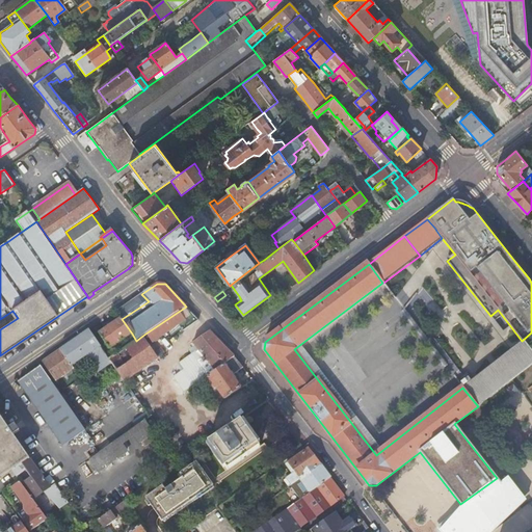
[(149,301),(141,294),(116,311),(121,318),(122,319),(149,301)]
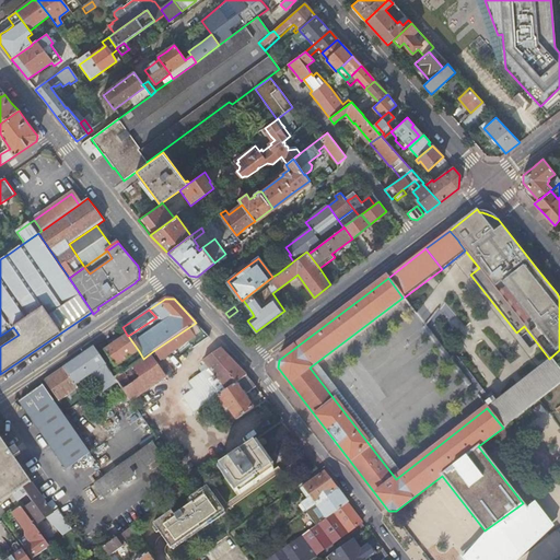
[(201,328),(196,323),(153,351),(161,361),(188,342),(194,348),(210,337),(201,328)]
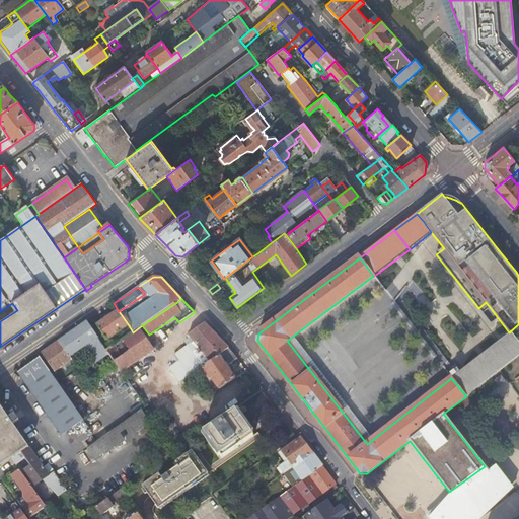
[(107,341),(129,325),(119,311),(118,310),(107,317),(97,324),(107,341)]
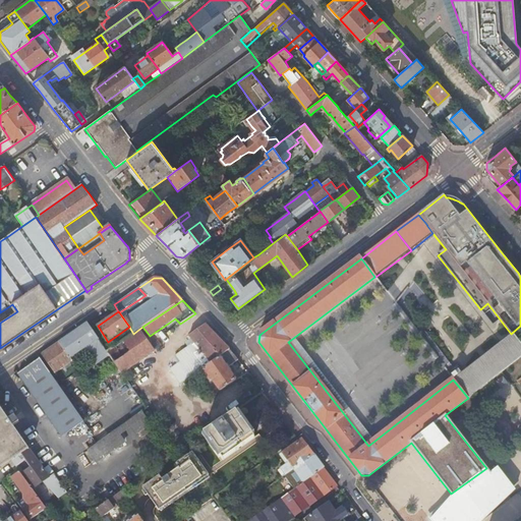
[(73,333),(59,342),(70,359),(87,348),(95,361),(108,353),(107,352),(104,347),(88,323),(73,333)]
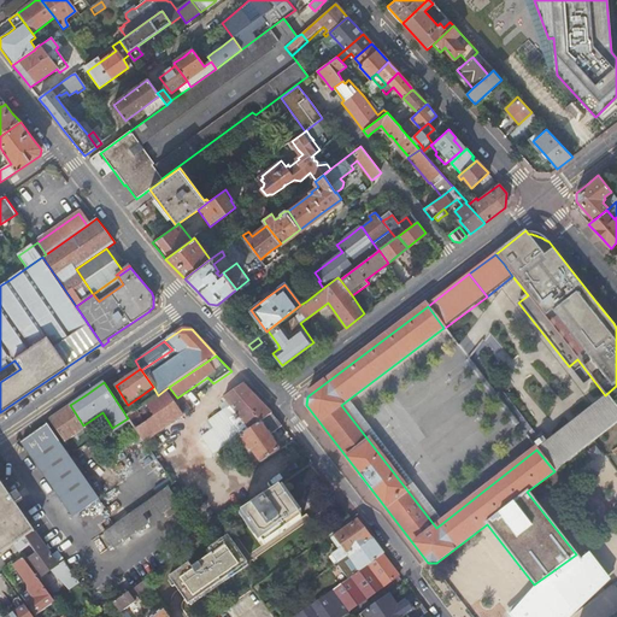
[(223,399),(224,399),(230,407),(228,410),(233,416),(236,413),(238,416),(231,419),(244,435),(272,415),(244,385),(223,399)]
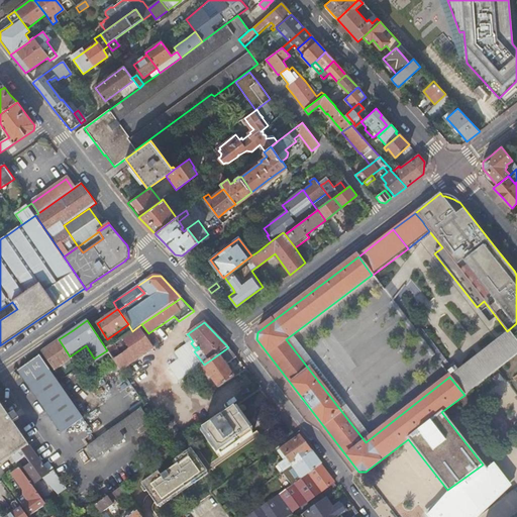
[(112,345),(106,349),(107,350),(115,362),(121,371),(153,349),(137,327),(132,331),(112,345)]
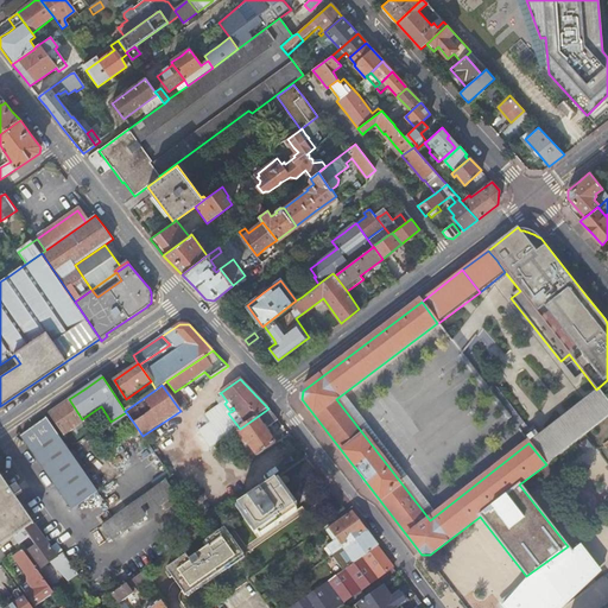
[(607,404),(596,390),(529,443),(546,464),(607,416),(607,404)]
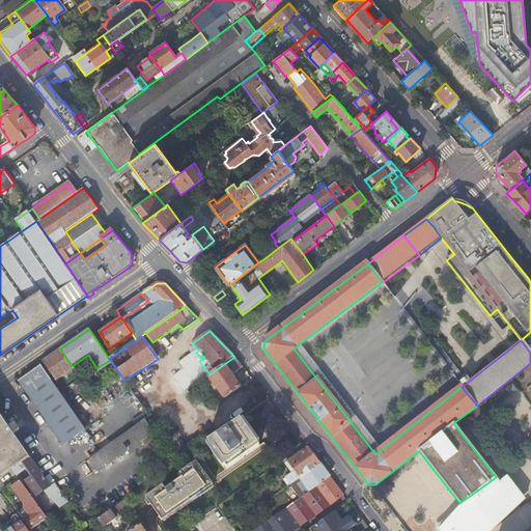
[(56,382),(75,369),(72,366),(60,348),(51,355),(42,361),(56,382)]
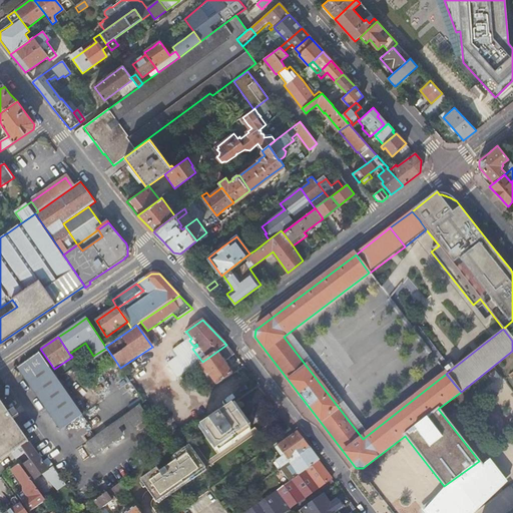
[(234,355),(226,345),(202,362),(199,364),(207,375),(209,374),(216,384),(223,380),(231,374),(223,363),(234,355)]
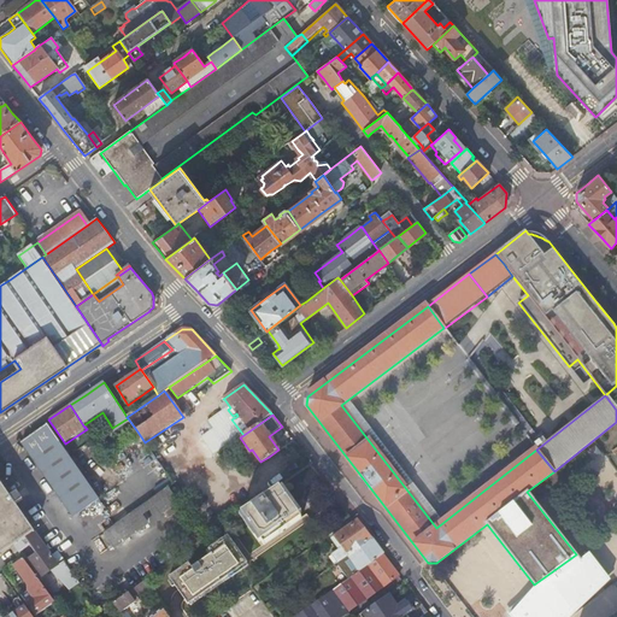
[(99,499),(47,425),(22,444),(72,517),(99,499)]
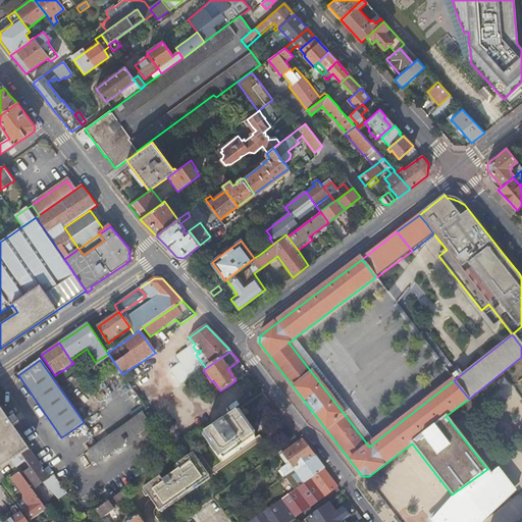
[(0,471),(12,462),(30,450),(13,427),(8,420),(0,407),(0,471)]
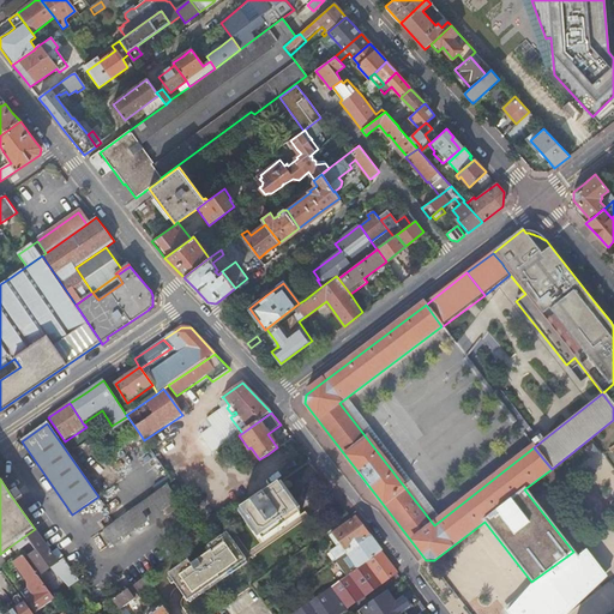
[(264,493),(239,510),(263,541),(300,515),(277,483),(277,485),(264,493)]
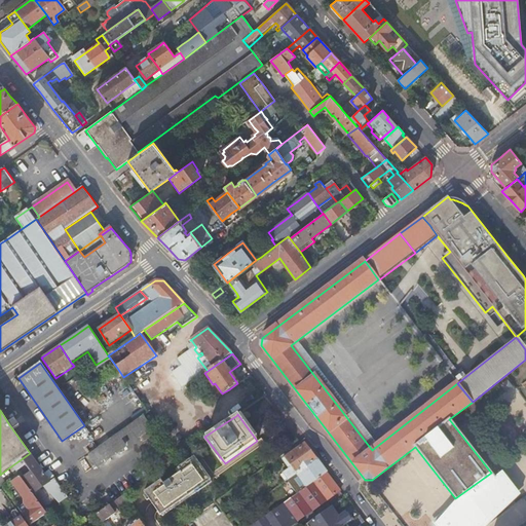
[(119,431),(99,446),(87,454),(97,466),(152,428),(143,415),(119,431)]
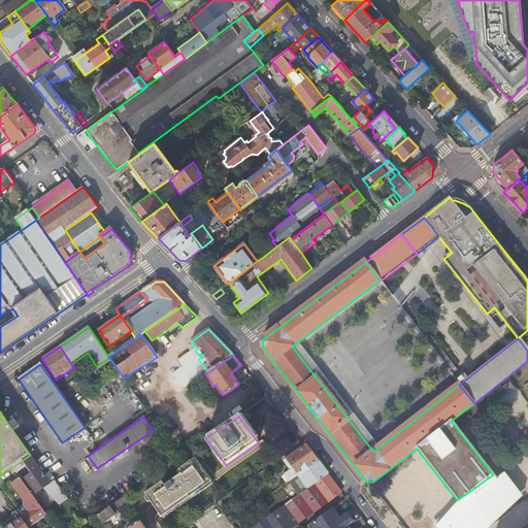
[(14,420),(8,425),(13,432),(20,427),(14,420)]
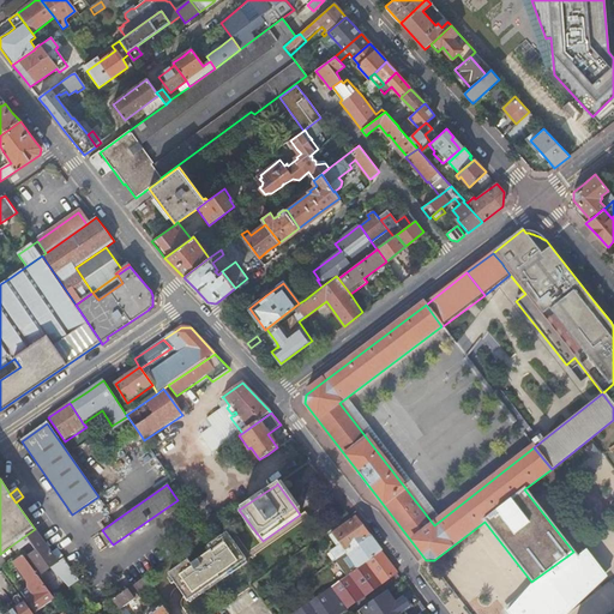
[(347,553),(369,537),(355,518),(330,536),(337,547),(331,552),(337,560),(347,553)]
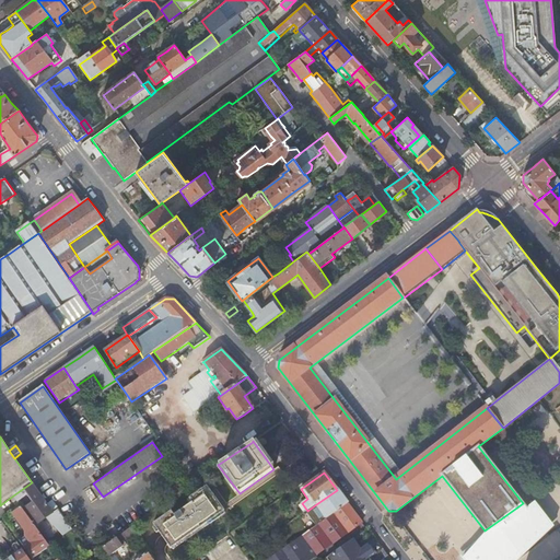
[(32,482),(13,496),(18,502),(22,499),(28,494),(32,499),(34,498),(36,502),(35,503),(26,509),(38,524),(53,513),(32,482)]
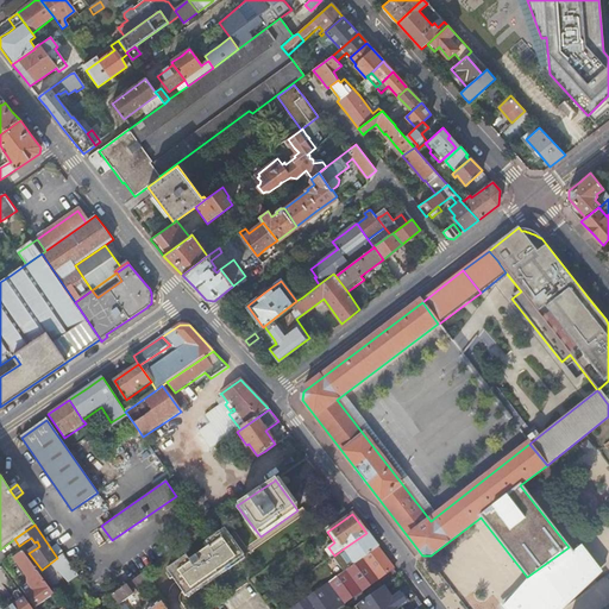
[(167,570),(184,597),(244,556),(226,529),(206,542),(209,548),(190,562),(187,557),(167,570)]
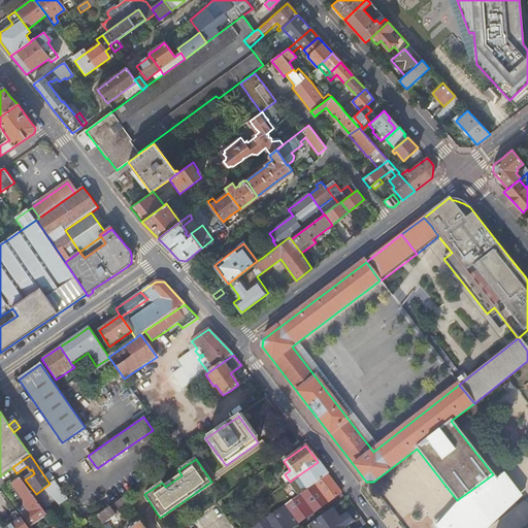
[(307,489),(328,474),(318,462),(298,475),(307,489)]
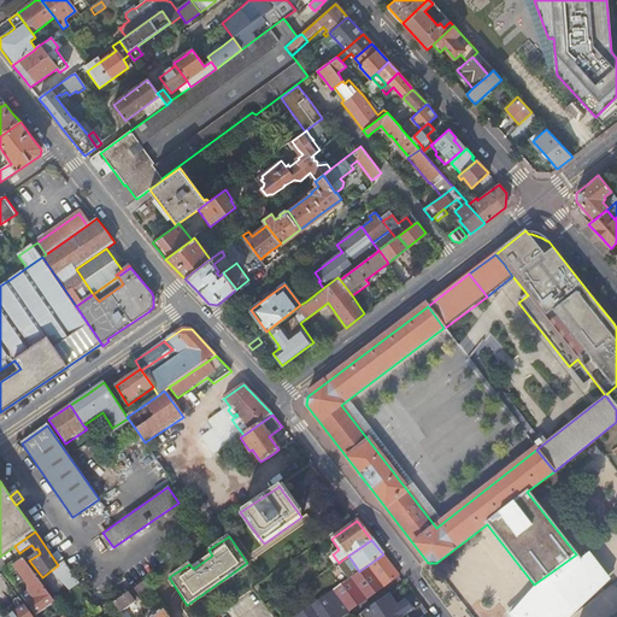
[(359,571),(294,616),(340,616),(400,576),(383,554),(359,571)]
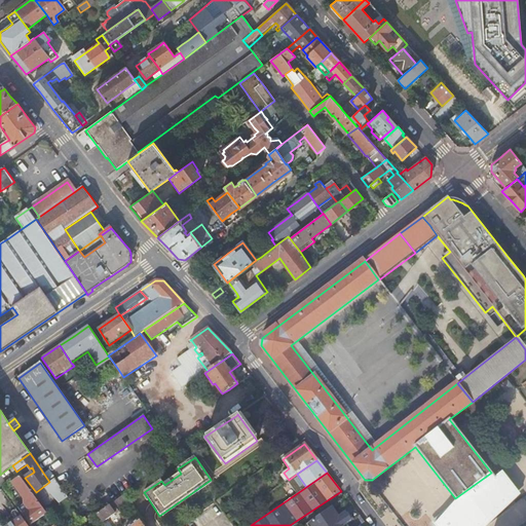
[(455,498),(477,525),(497,525),(519,510),(491,473),(455,498)]
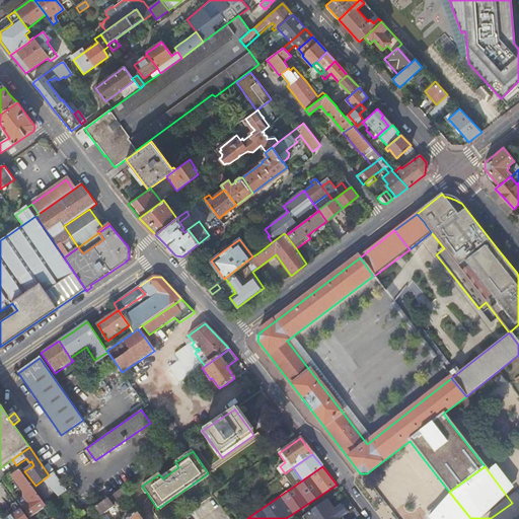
[(32,500),(22,507),(30,518),(35,514),(47,507),(19,470),(12,475),(19,487),(28,499),(30,497),(32,500)]
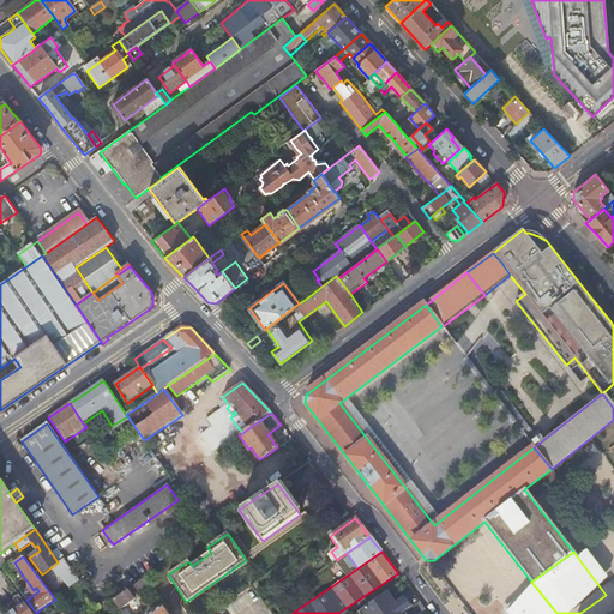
[(70,579),(76,576),(62,559),(58,563),(70,579)]
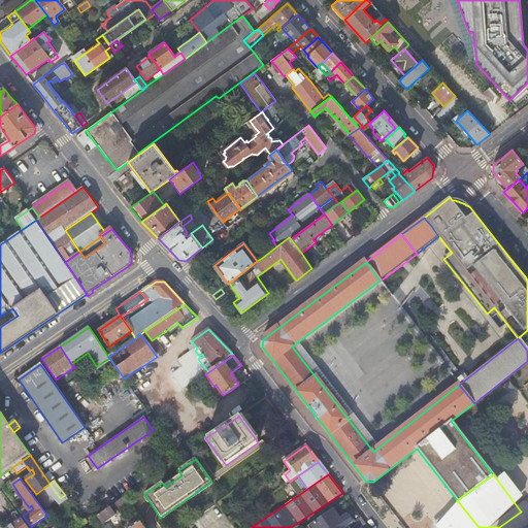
[(400,518),(416,505),(399,485),(393,490),(392,487),(390,487),(386,490),(385,492),(388,495),(384,497),(392,506),(400,518)]
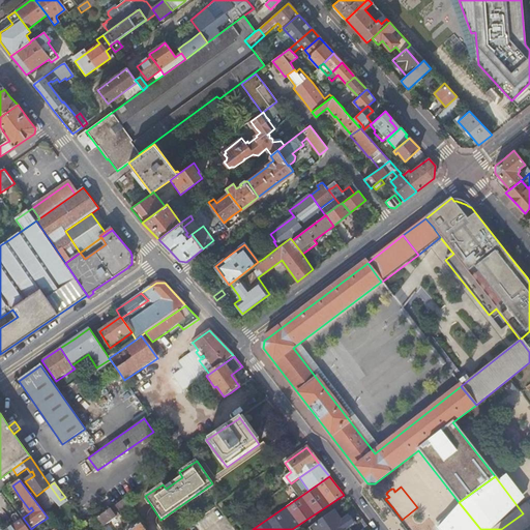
[(126,505),(122,499),(96,517),(106,529),(111,529),(110,527),(107,527),(106,528),(104,526),(119,516),(117,512),(126,505)]
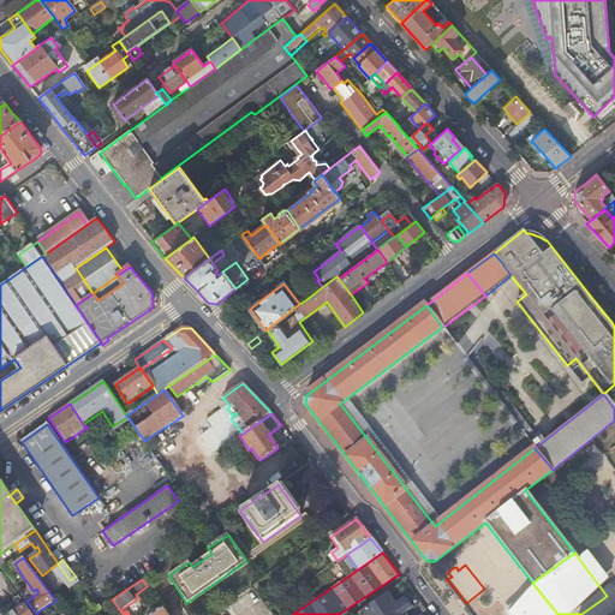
[(252,587),(256,593),(268,585),(263,580),(252,587)]
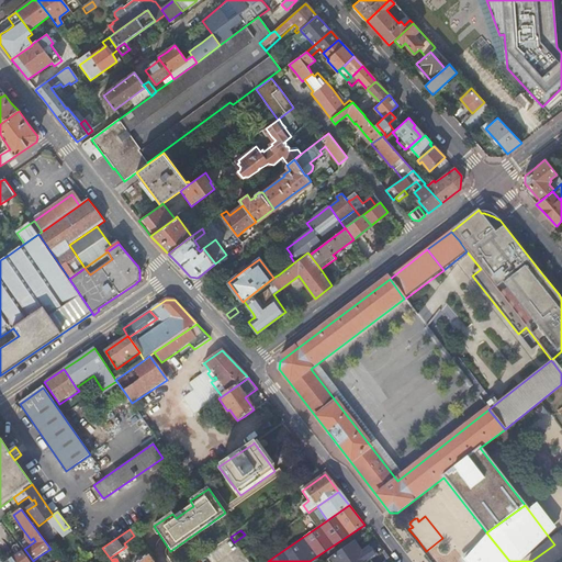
[(367,561),(378,555),(372,548),(362,554),(355,542),(327,561),(328,561),(367,561)]
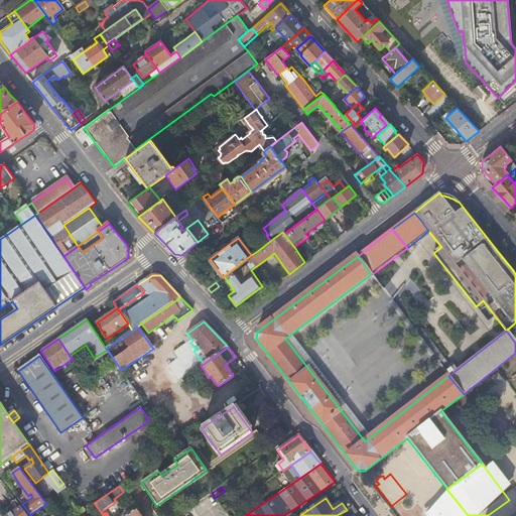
[(46,504),(35,511),(37,515),(48,507),(46,504)]
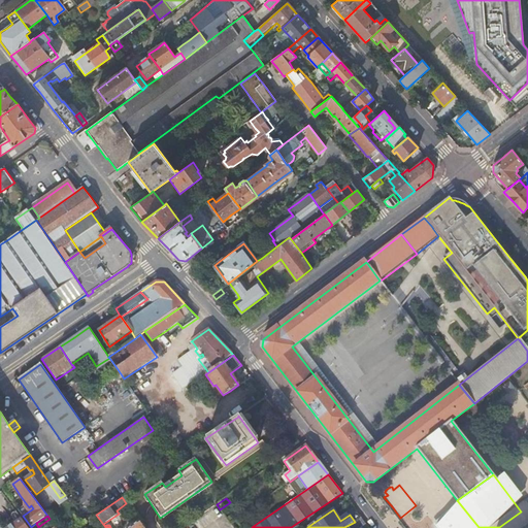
[(28,527),(22,519),(14,524),(8,527),(28,527)]
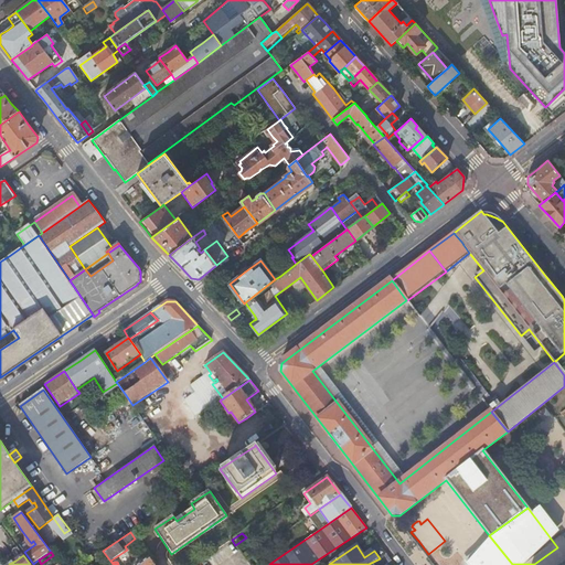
[(380,558),(369,564),(386,564),(390,563),(384,555),(380,558)]
